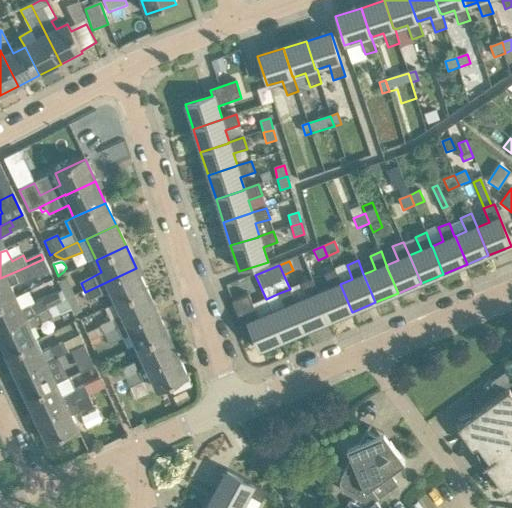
[(116,304),(146,290),(136,268),(85,292),(81,294),(85,303),(101,296),(108,308),(116,304)]
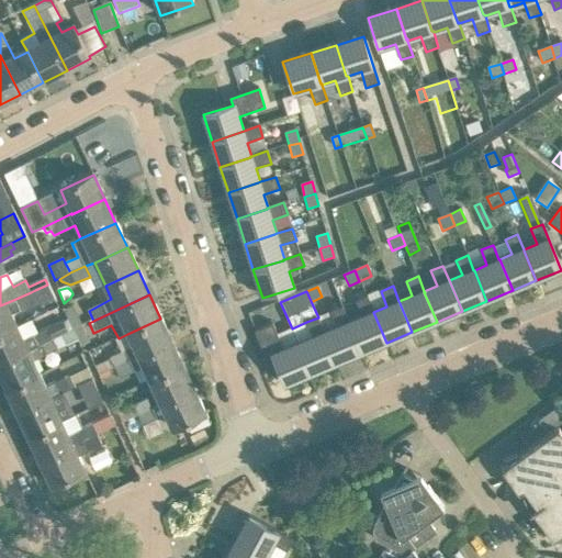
[(386,343),(373,312),(368,297),(356,301),(362,316),(349,322),(349,323),(349,324),(361,353),(386,343)]
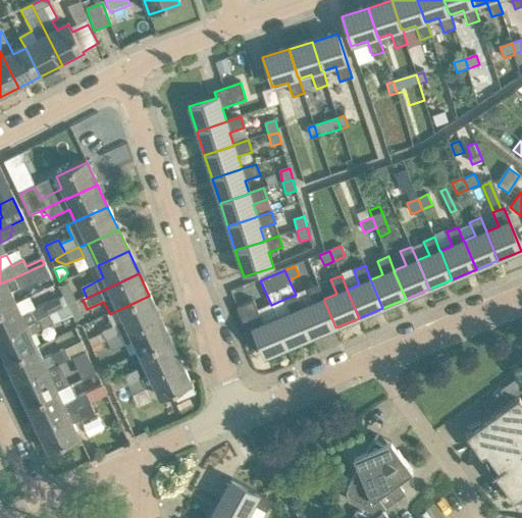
[(0,311),(16,304),(10,292),(16,289),(12,278),(0,283),(0,311)]
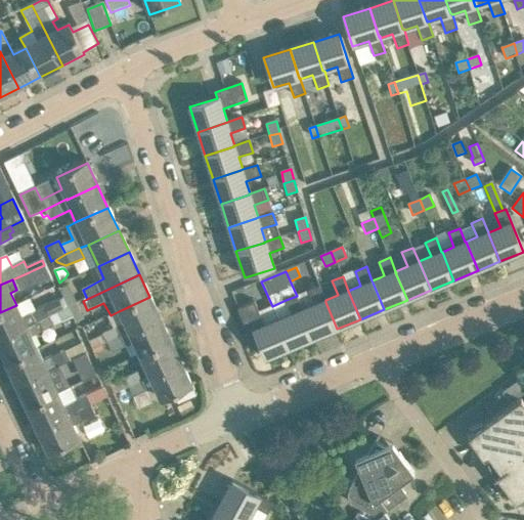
[(59,291),(68,306),(76,302),(69,286),(59,291)]
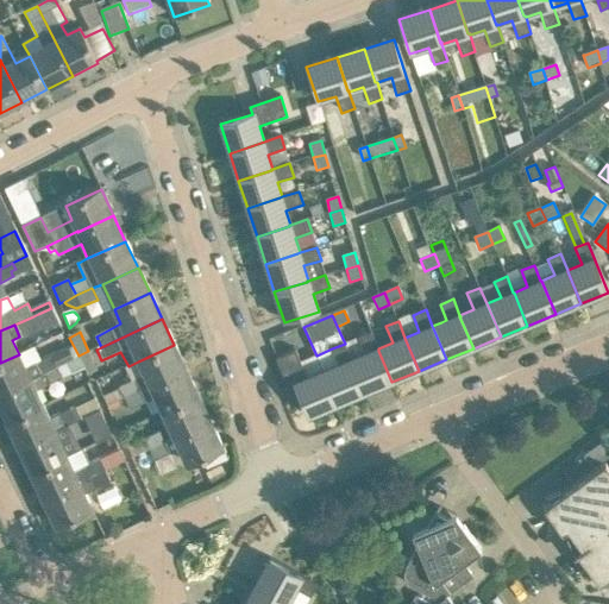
[(391,382),(378,351),(378,350),(378,348),(371,332),(358,338),(365,354),(351,360),(352,362),(351,362),(365,394),(391,382)]
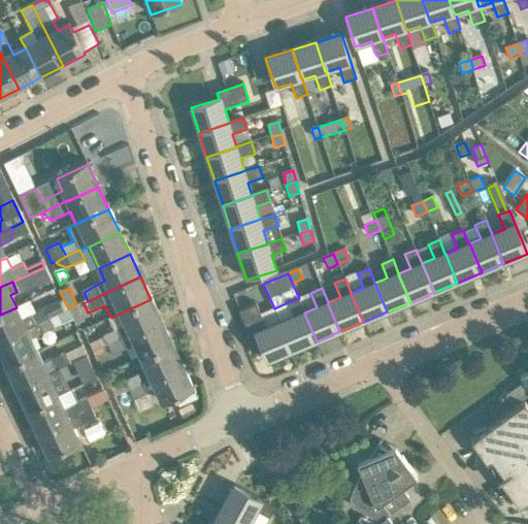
[(304,313),(299,298),(288,302),(293,317),(279,322),(292,351),(317,341),(304,314),(305,314),(304,313)]
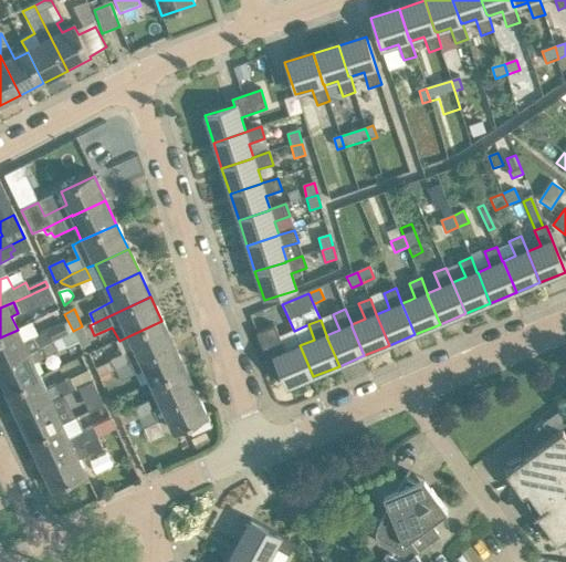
[(100,378),(173,344),(161,321),(128,336),(135,349),(112,361),(112,362),(95,370),(100,378)]
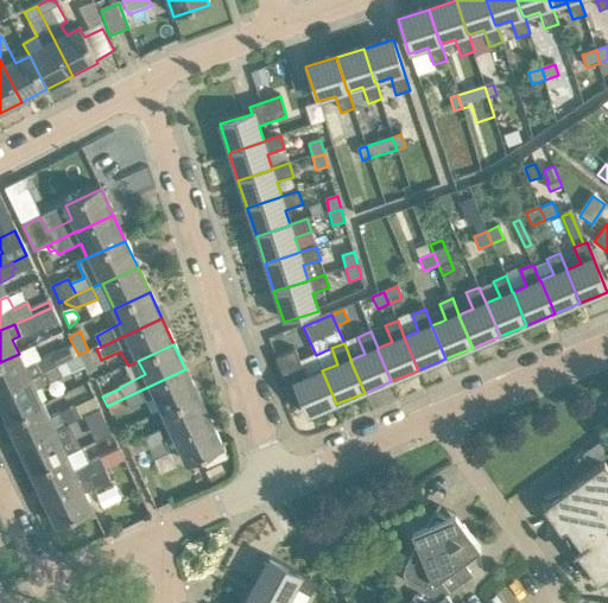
[(69,348),(51,356),(56,367),(65,362),(74,359),(69,348)]
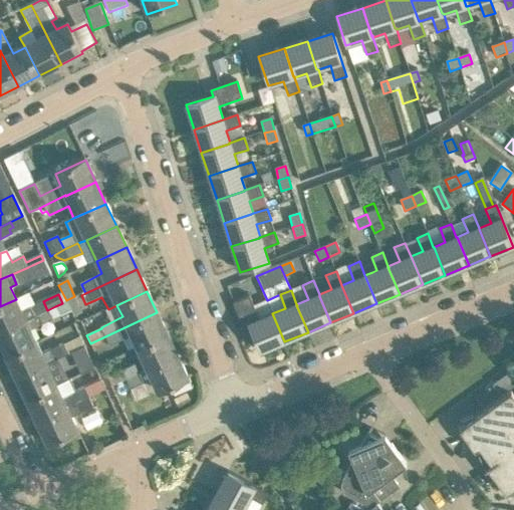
[(66,300),(74,317),(82,314),(74,296),(66,300)]
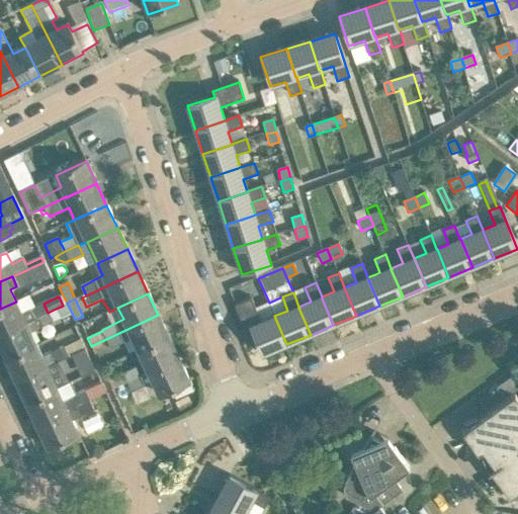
[(286,344),(274,316),(261,322),(251,298),(235,306),(245,331),(251,329),(262,355),(286,344)]
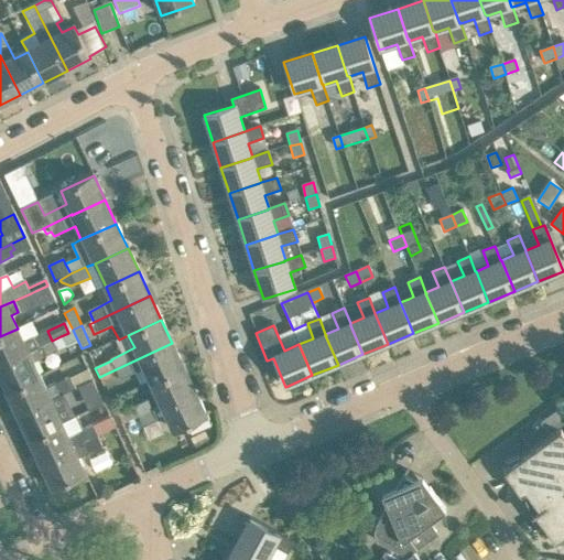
[(0,365),(52,341),(47,331),(23,342),(18,329),(0,336),(0,365)]
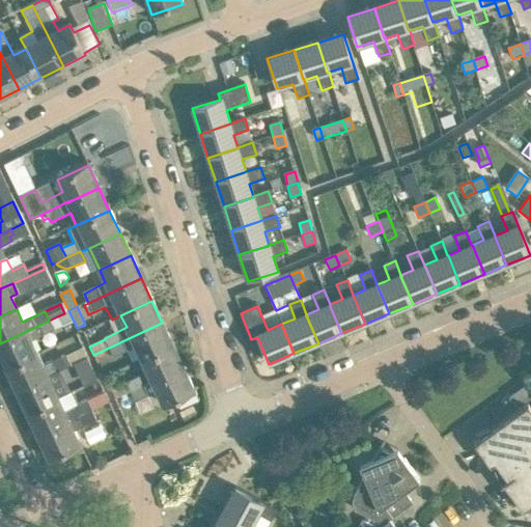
[(31,342),(62,328),(57,316),(49,321),(0,343),(0,355),(6,369),(37,354),(31,342)]
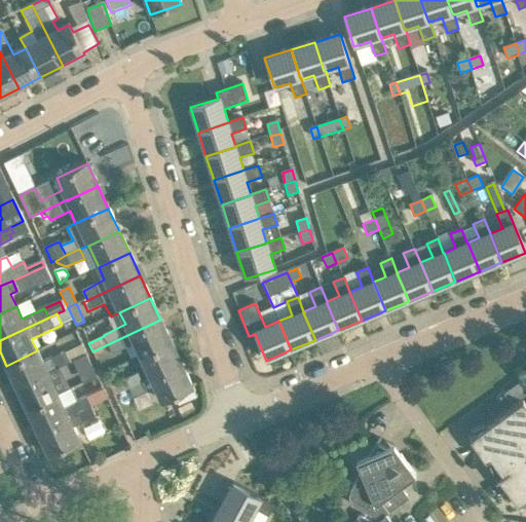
[(141,357),(172,342),(160,320),(92,351),(95,355),(98,352),(99,355),(110,348),(112,355),(135,344),(141,357)]
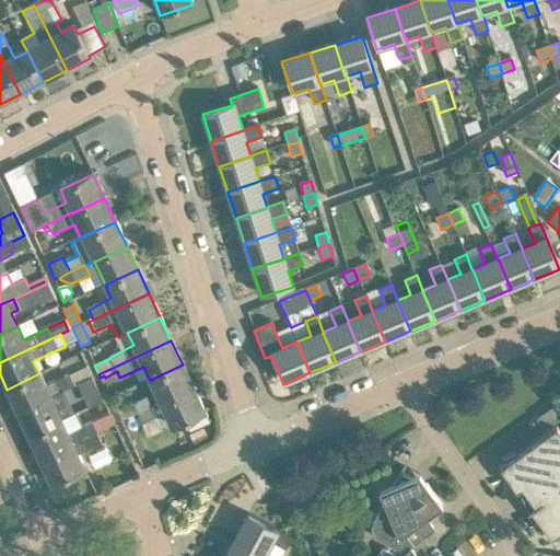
[(161,404),(194,389),(183,365),(150,380),(161,404)]
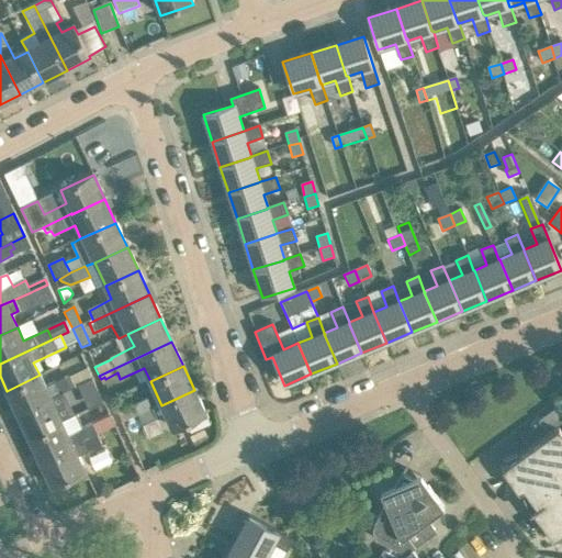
[(70,377),(46,389),(40,375),(7,391),(18,414),(51,399),(76,388),(70,377)]
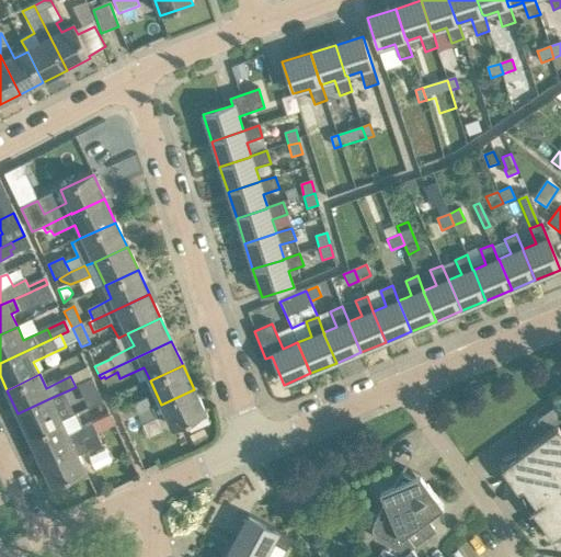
[(80,384),(79,385),(88,402),(102,395),(94,377),(80,384)]
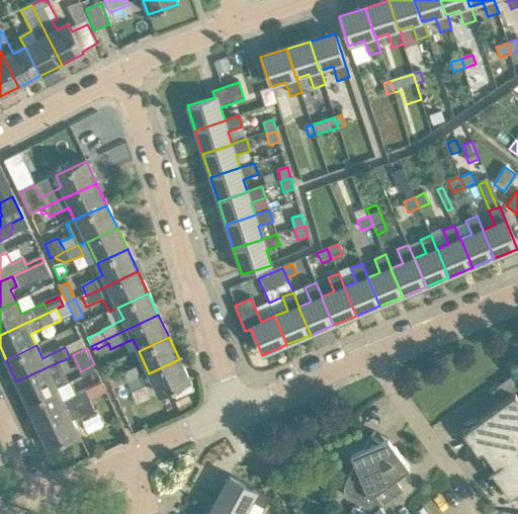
[(189,381),(179,359),(149,373),(141,377),(126,383),(132,394),(153,383),(159,396),(171,391),(176,401),(194,392),(189,381)]
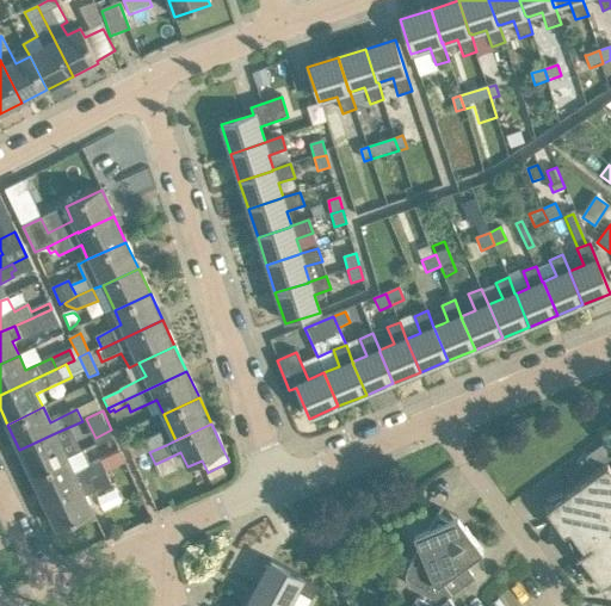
[(31,476),(67,459),(55,433),(19,450),(31,476)]
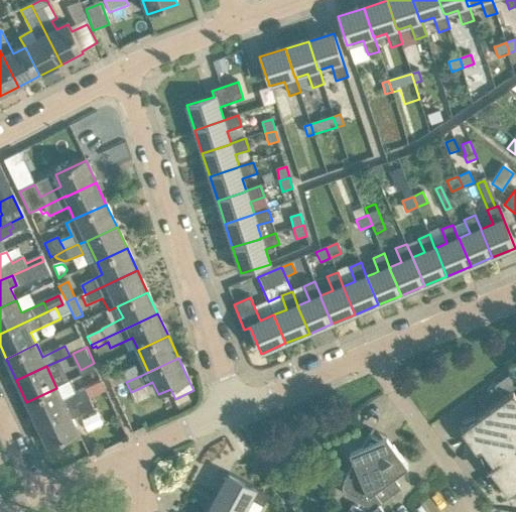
[(126,382),(140,376),(135,366),(122,372),(122,374),(108,380),(112,389),(126,382)]
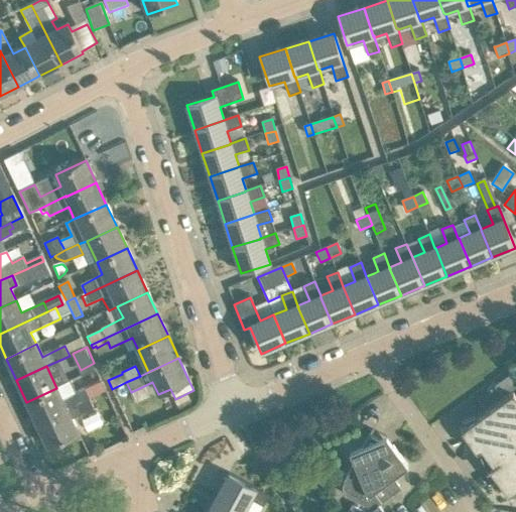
[(37,424),(89,399),(105,392),(100,383),(73,396),(67,383),(56,388),(26,402),(37,424)]
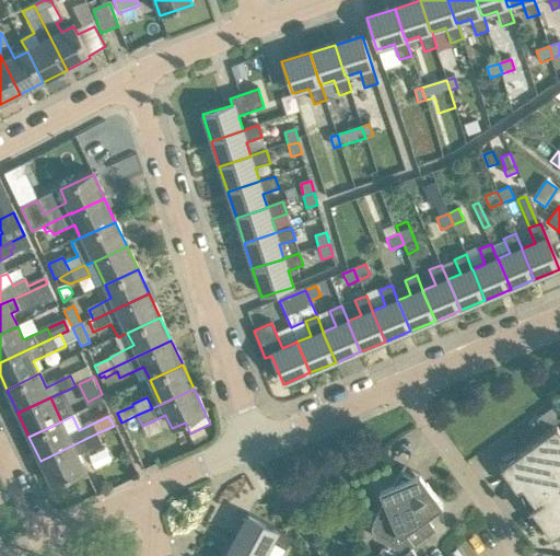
[(509,481),(516,490),(517,493),(518,490),(533,509),(527,512),(528,513),(532,512),(551,540),(559,533),(559,431),(557,428),(500,468),(509,481)]
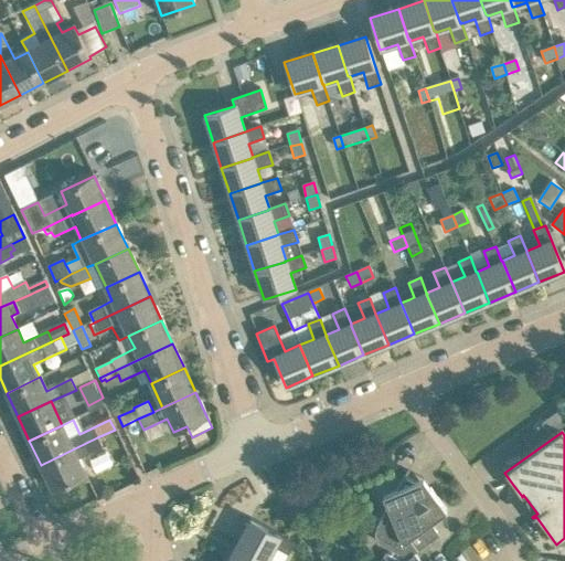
[(97,437),(41,465),(52,489),(85,474),(78,459),(103,448),(97,437)]
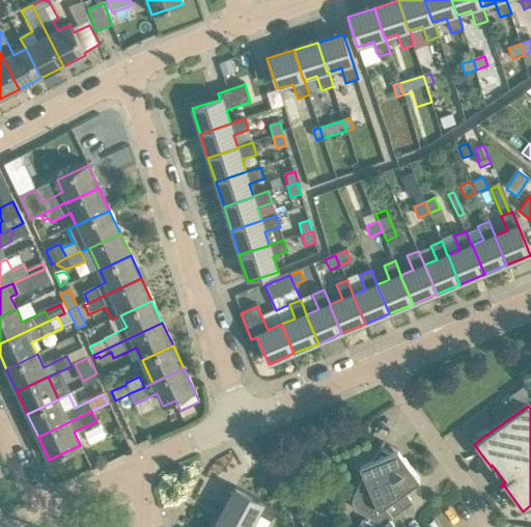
[(394,526),(390,521),(393,519),(384,507),(419,481),(404,460),(381,450),(383,446),(382,445),(372,463),(361,468),(364,476),(354,497),(354,498),(353,499),(353,501),(353,502),(353,504),(353,505),(353,507),(355,509),(356,510),(357,511),(365,516),(364,517),(366,517),(364,521),(363,520),(359,526),(394,526)]
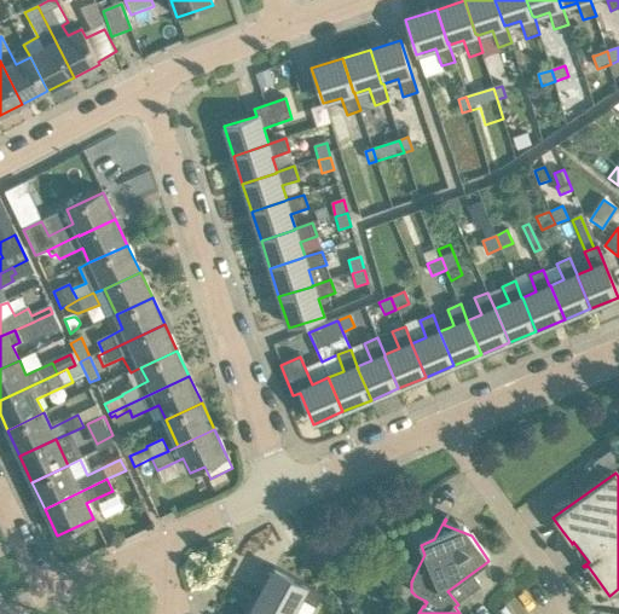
[(323,595),(275,569),(260,596),(293,613),(300,600),(316,608),(323,595)]
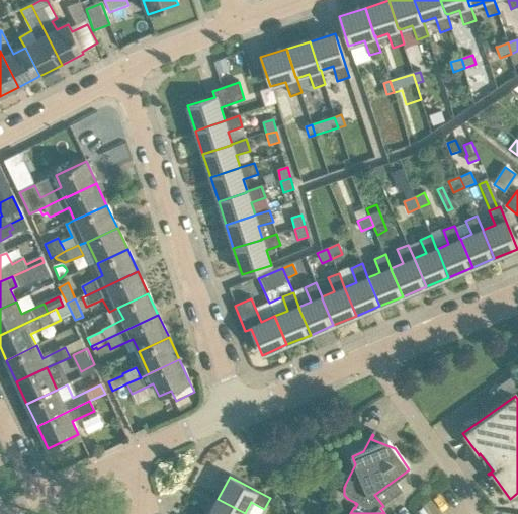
[(245,513),(218,499),(208,513),(245,513)]
